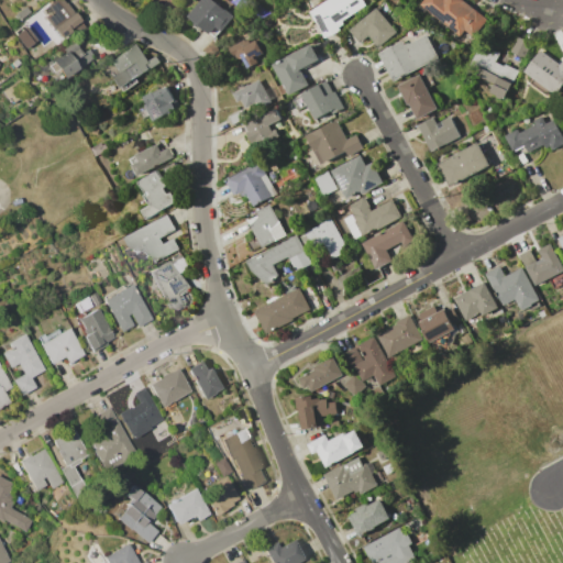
[(45,19),(44,17),(53,10),(48,4),(54,0),(64,0),(66,2),(81,20),(80,21),(85,28),(74,35),(70,32),(62,39),(59,36),(58,37),(52,30),(50,31),(42,21),(45,19)]
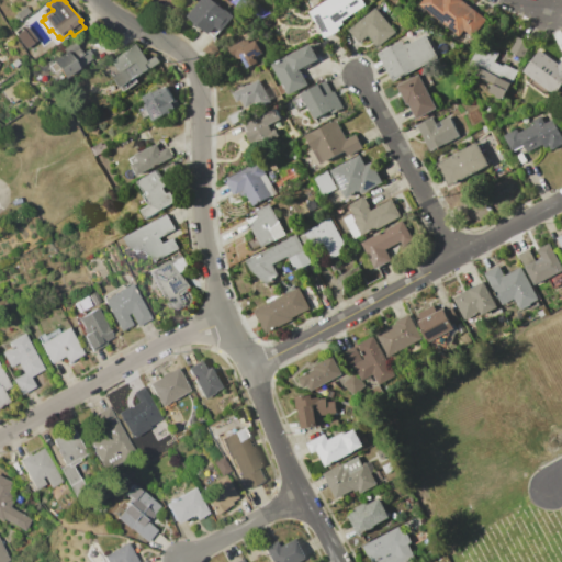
[(201,27),(199,31),(190,24),(193,22),(186,17),(199,0),(210,0),(223,10),(224,9),(233,15),(221,32),(220,31),(214,36),(210,33),(209,34),(201,27)]
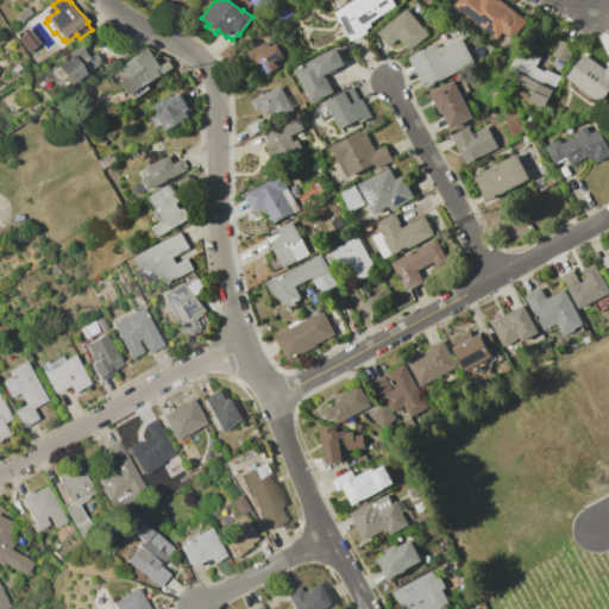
[(391,0),(395,6),(365,25),(369,32),(353,42),(336,12),(353,0),(391,0)]
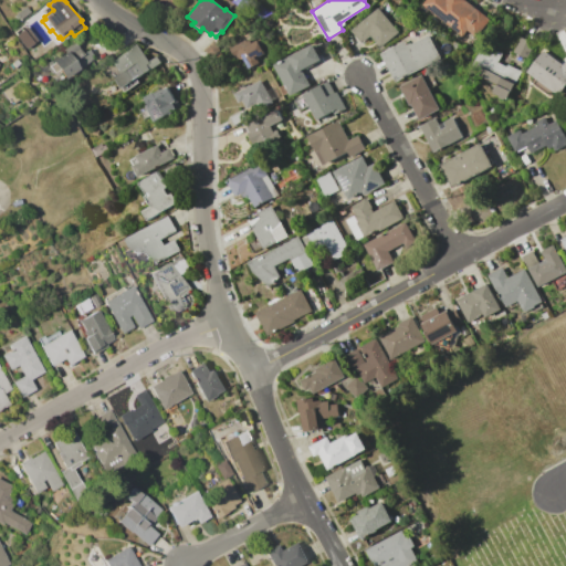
[(422,3),(425,0),(465,0),(490,19),(477,37),(468,30),(463,37),(422,3)]
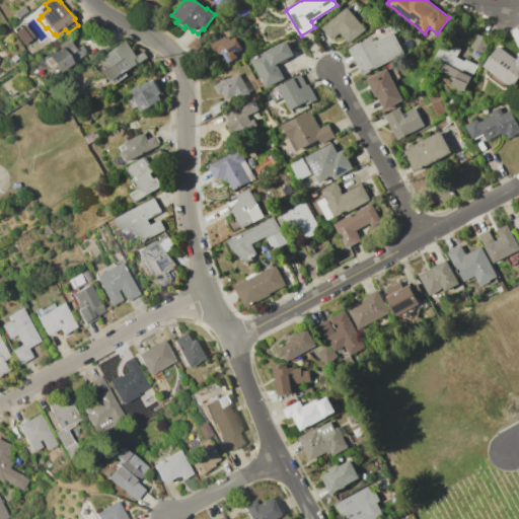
[(24,5),(28,11),(17,20),(12,14),(24,5)]
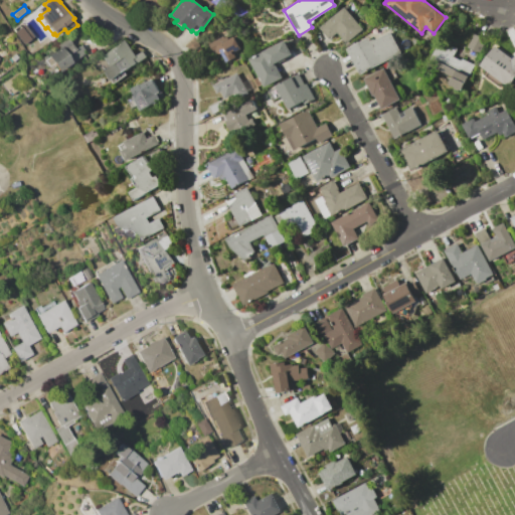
[(320,27),(343,7),(362,29),(346,43),(338,33),(331,40),(320,27)]
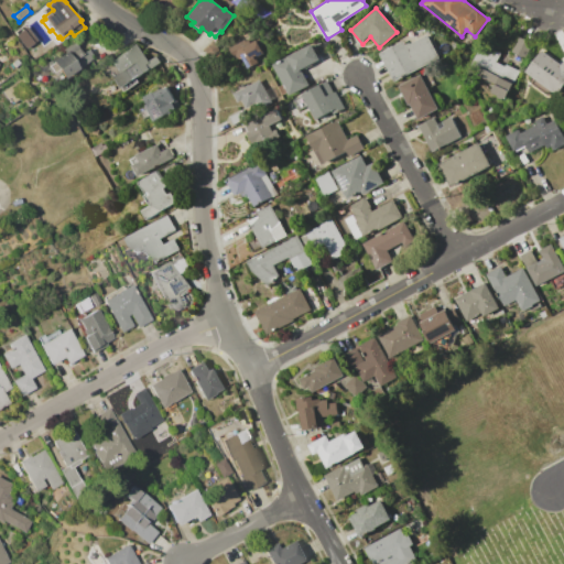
[(26,26),(36,40),(24,50),(14,36),(26,26)]
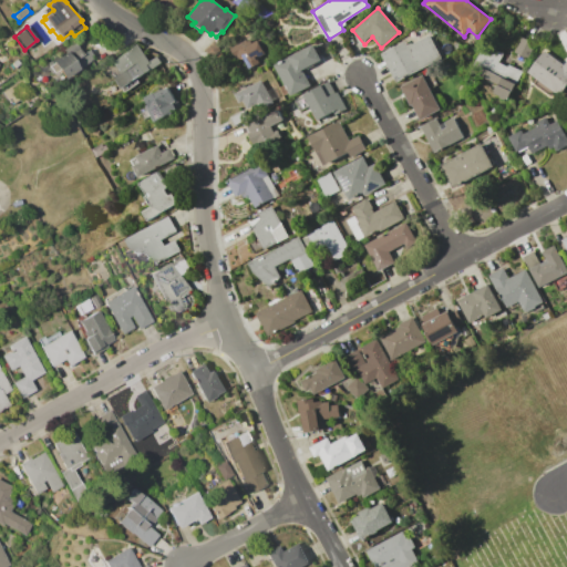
[(381,53),(405,41),(406,43),(411,41),(413,43),(430,34),(442,58),(397,82),(381,53)]
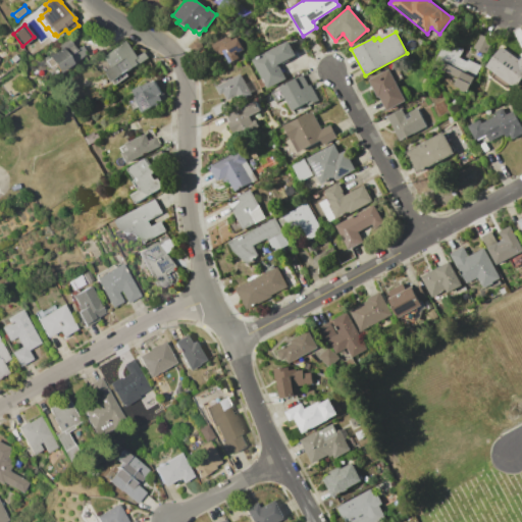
[(480,34),(496,40),(489,54),(474,47),(480,34)]
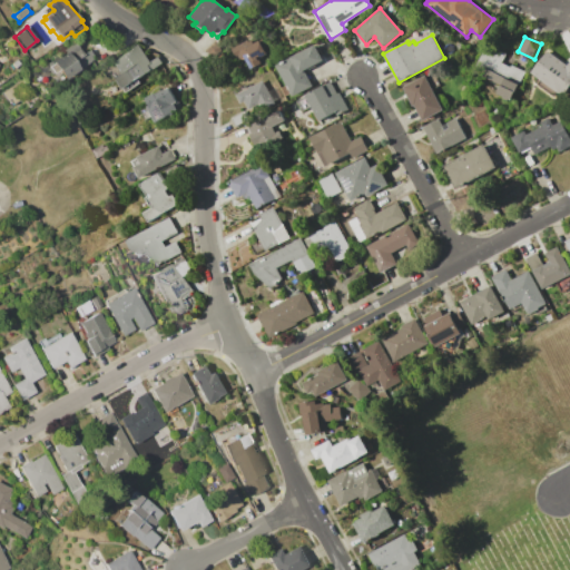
[(248,41),(251,40),(253,43),(258,40),(266,53),(257,58),(262,66),(254,70),(253,68),(249,70),(245,61),(242,64),(238,57),(235,59),(229,49),(247,40),(248,41)]
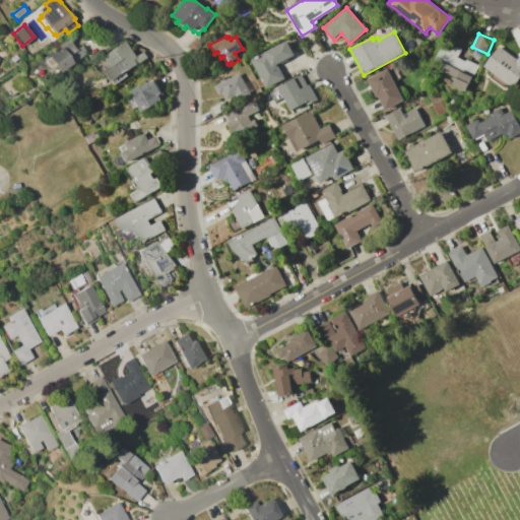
[(317,37),(322,50),(312,54),(306,41),(317,37)]
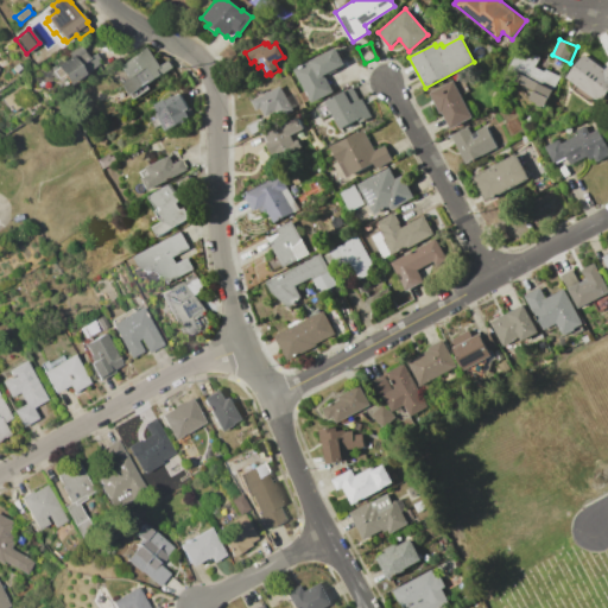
[(126,87),(122,82),(127,78),(119,64),(146,46),(159,65),(168,59),(172,68),(146,84),(149,89),(133,99),(131,95),(128,96),(124,88),(126,87)]
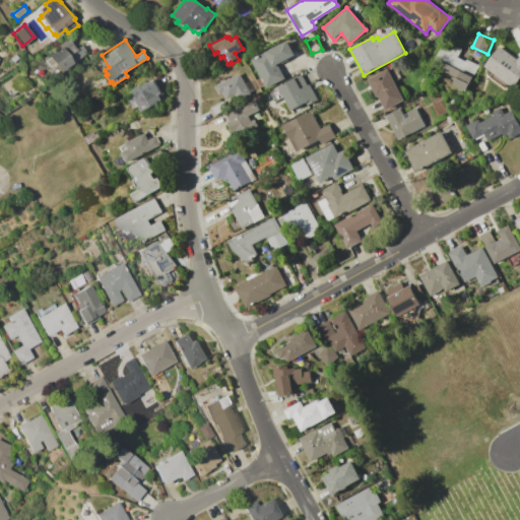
[(461,49),(458,57),(464,59),(465,58),(478,64),(466,91),(452,85),(456,77),(431,66),(442,40),(461,49)]
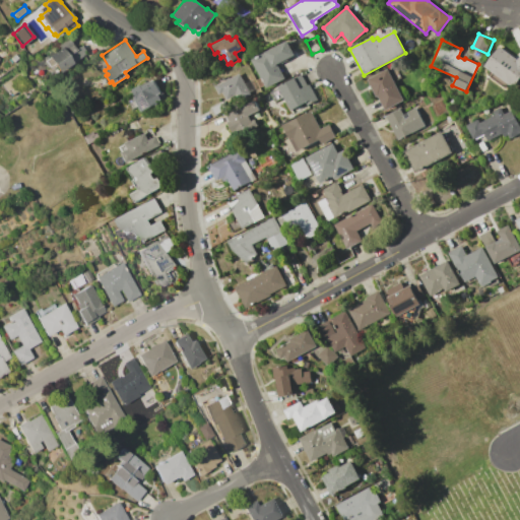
[(48,56),(70,41),(75,49),(82,44),(88,53),(58,73),(54,67),(50,69),(45,60),(49,58),(48,56)]
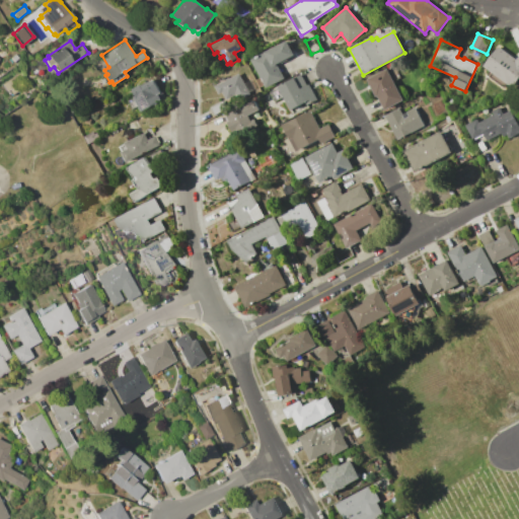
[(250,59),(287,41),(294,55),(277,64),(284,79),(267,88),(250,59)]
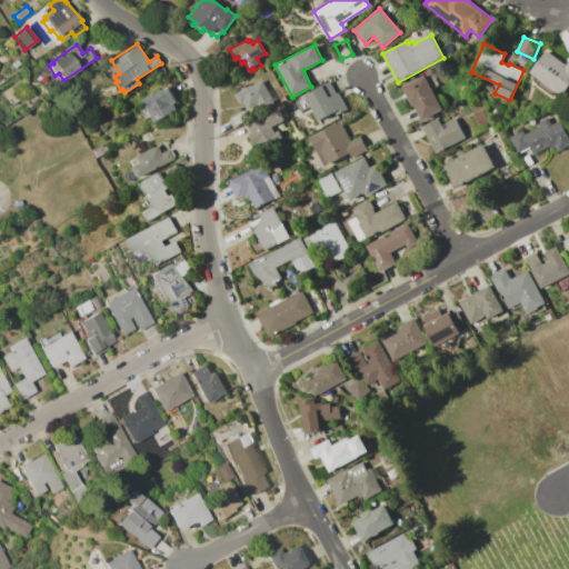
[(568,90),(563,98),(558,93),(548,107),(528,92),(539,78),(530,72),(547,51),(565,65),(568,61),(568,90)]
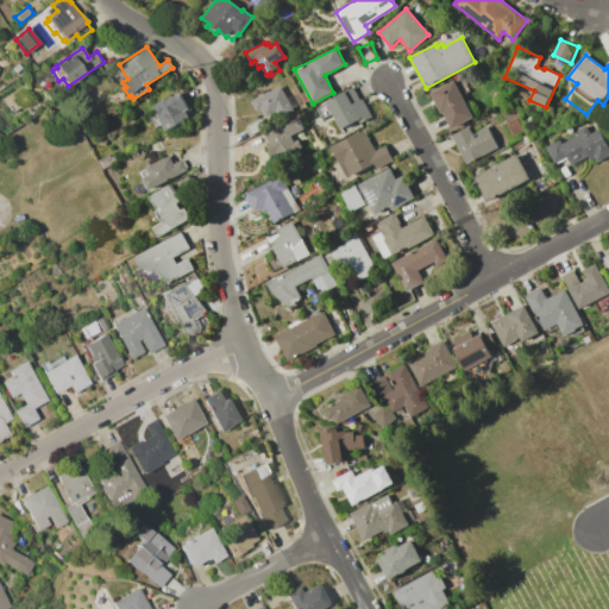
[(12,68),(19,63),(24,69),(17,74),(12,68)]
